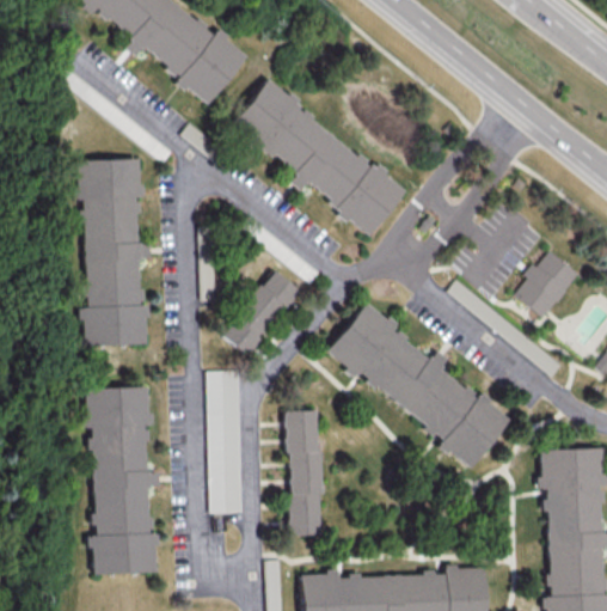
[(177,0),(78,0),(208,107),(247,56),(177,0)]
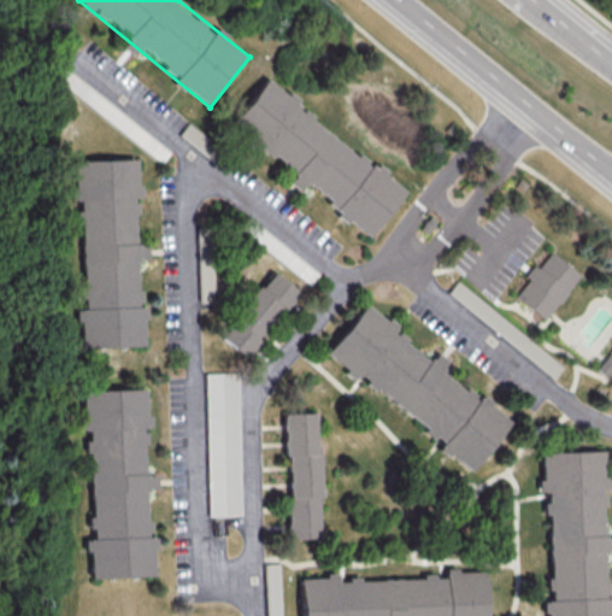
[(274,82),(233,127),(375,239),(410,192),(274,82)]
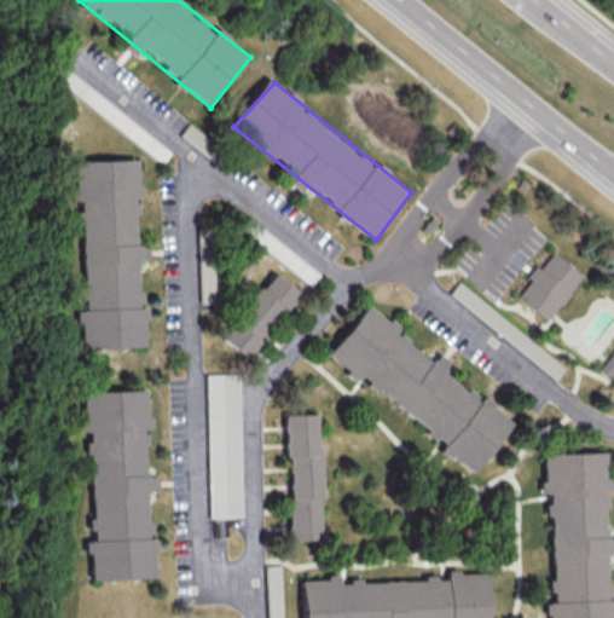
[(77,163),(142,161),(150,347),(86,350),(77,163)]
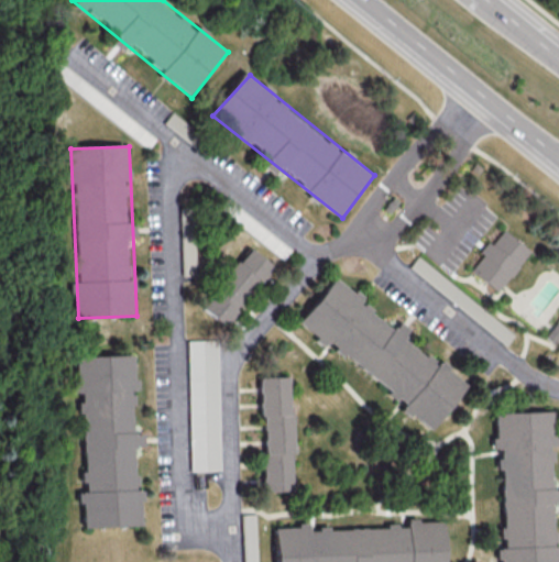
[(534,253),(501,291),(472,273),(486,256),(483,253),(491,243),(495,245),(507,231),(534,253)]
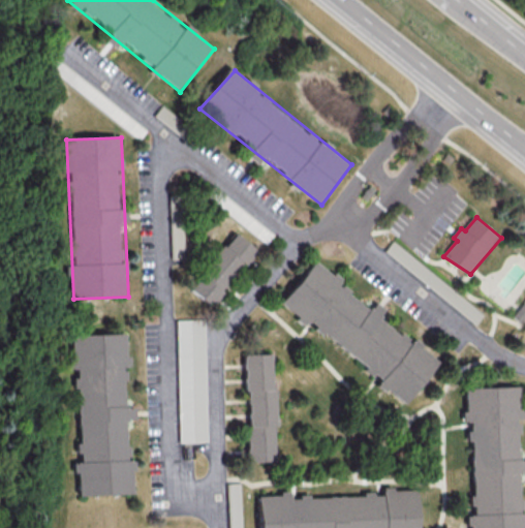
[(238,236),(258,250),(211,304),(189,285),(238,236)]
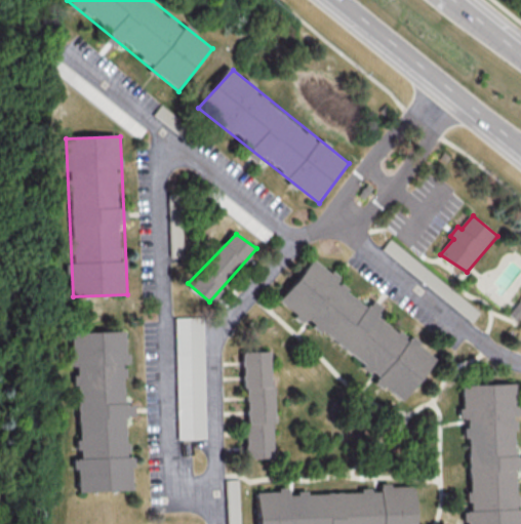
[(315,260),(330,273),(439,361),(404,402),(280,303),(315,260)]
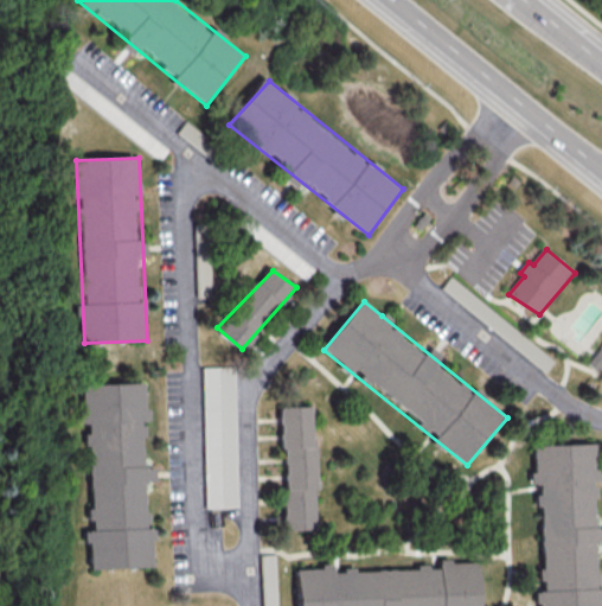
[(601,349),(600,348),(589,365),(599,370),(601,365),(601,349)]
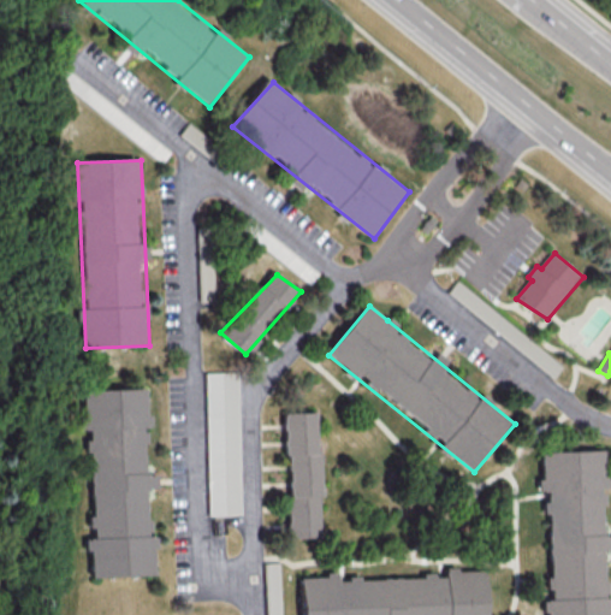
[(211,516),(243,516),(241,372),(207,373),(211,516)]
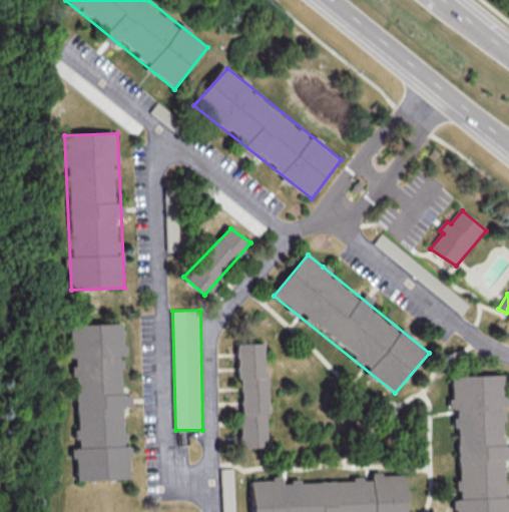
[(70,327),(124,324),(131,480),(78,483),(70,327)]
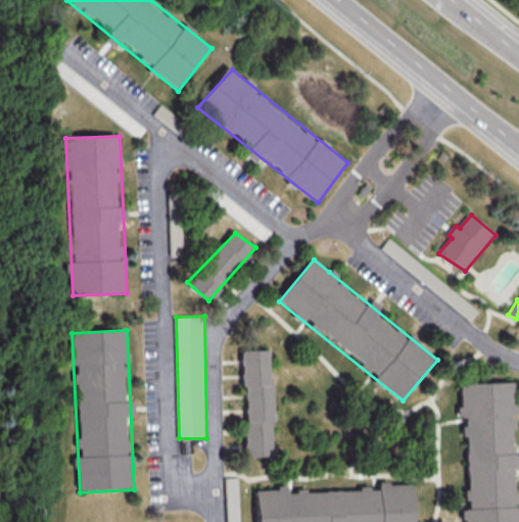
[(243,350),(272,350),(280,456),(252,458),(243,350)]
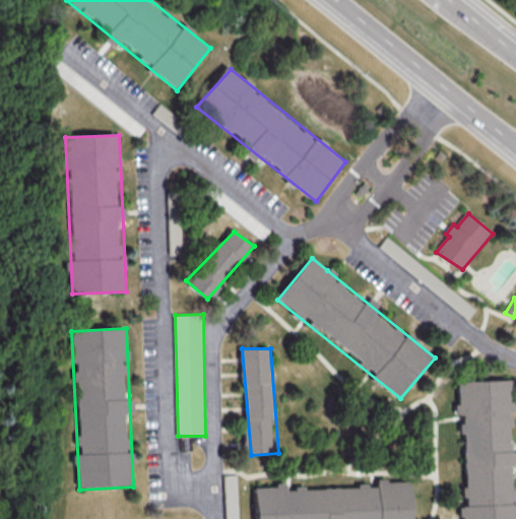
[(460,382),(513,381),(515,427),(515,518),(466,518),(466,505),(462,418),(460,382)]
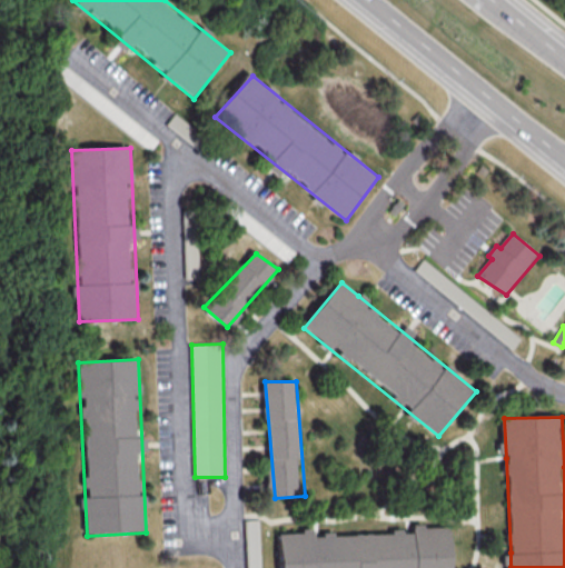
[(263,567),(261,520),(248,520),(248,567),(263,567)]
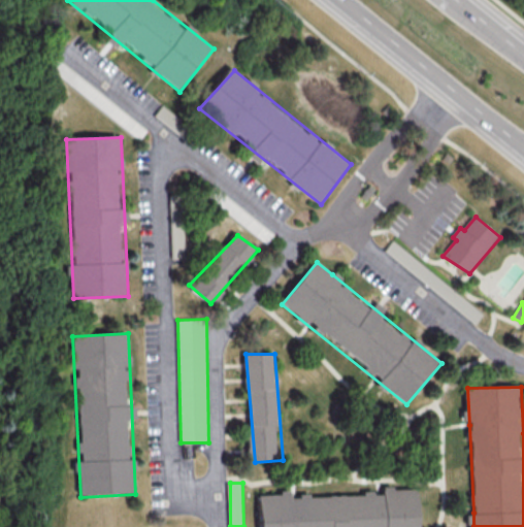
[(259,498),(260,526),(423,526),(421,489),(259,498)]
